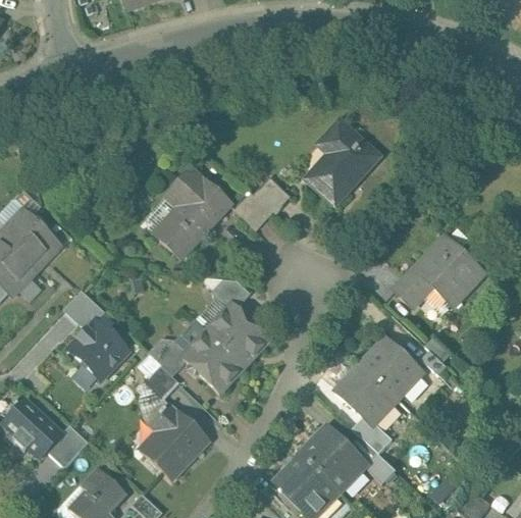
[(125,0),(128,8),(154,0),(125,0)]
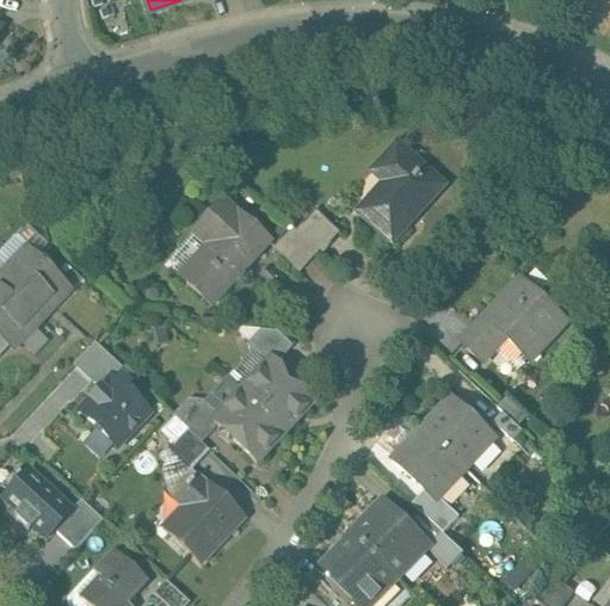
[(445,184),(399,142),(375,168),(388,179),(361,210),(394,240),(445,184)]
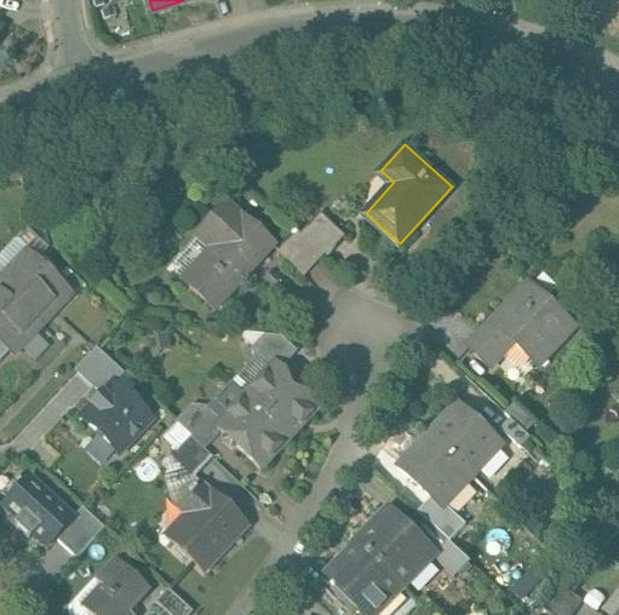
[(274,243),(227,201),(198,234),(215,249),(185,282),(215,309),(274,243)]
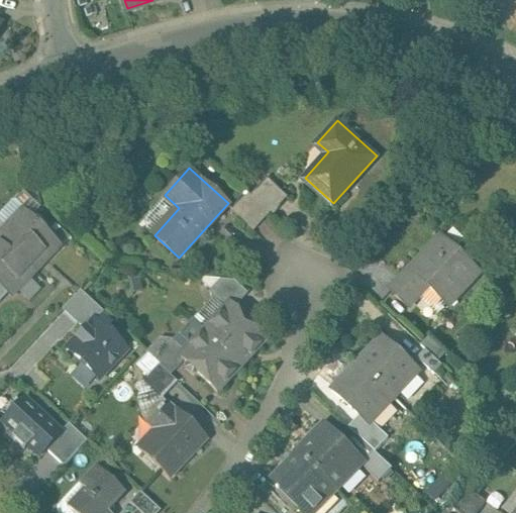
[(289,196),(267,176),(250,193),(270,211),(273,214),(289,196)]
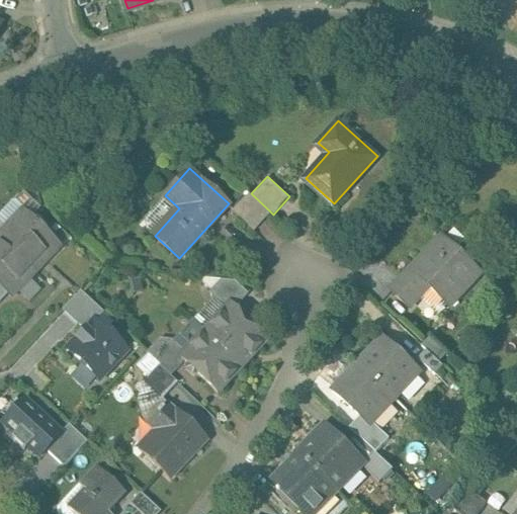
[(251,193),(248,191),(232,209),(254,230),(270,211),(251,193)]
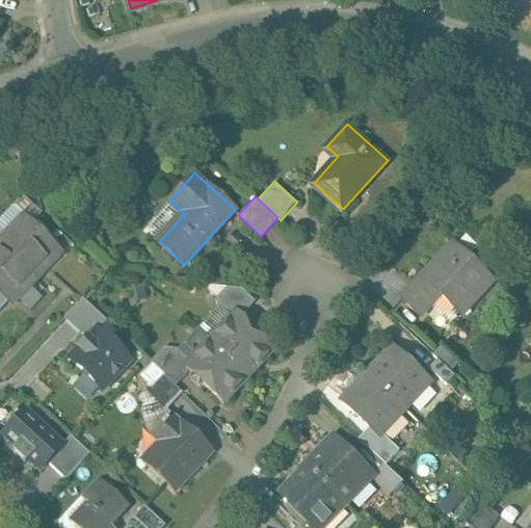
[(24,212),(0,237),(0,292),(7,300),(16,292),(20,295),(30,285),(26,281),(44,262),(48,266),(58,255),(54,252),(59,245),(24,212)]
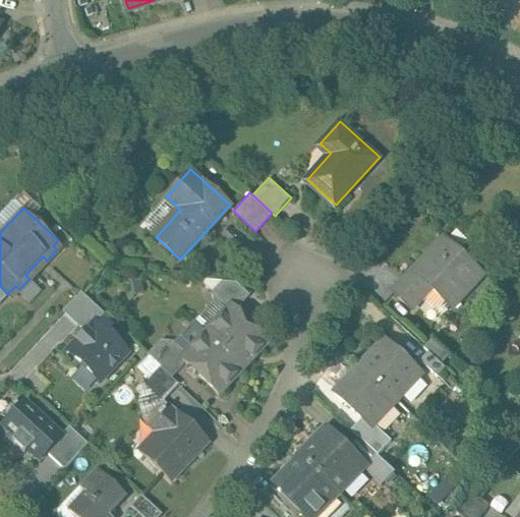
[(446,237),(396,290),(413,307),(432,286),(448,301),(465,283),(471,287),(484,274),(446,237)]
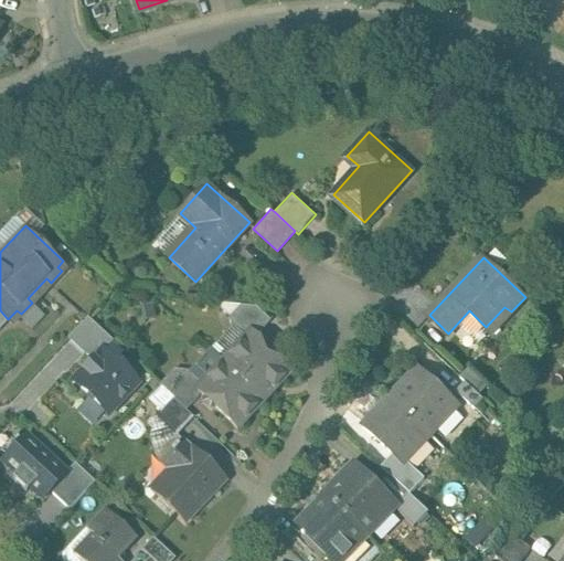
[(467,317),(458,326),(478,345),(487,335),(467,317)]
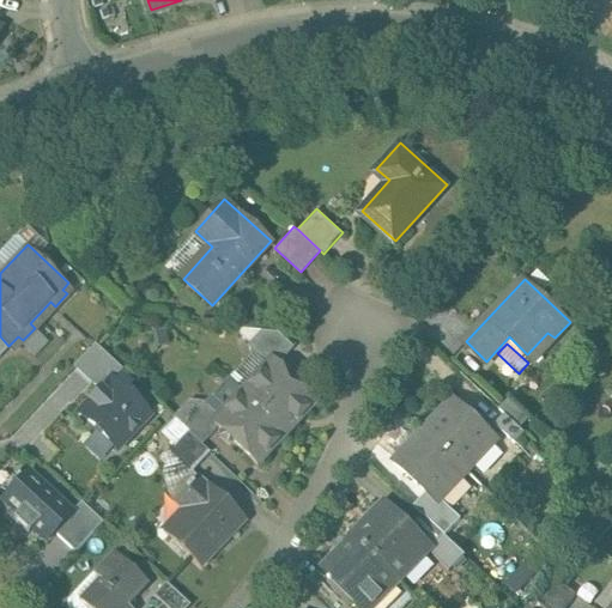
[(322,400),(272,353),(241,385),(291,433),(322,400)]
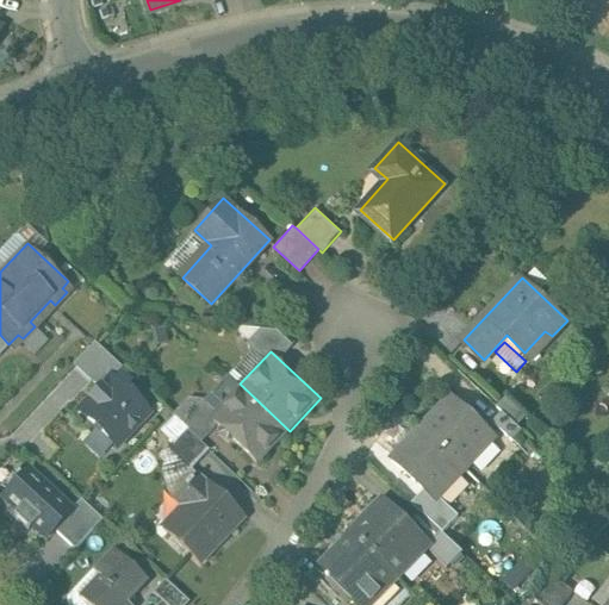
[(149,411),(111,374),(100,387),(99,386),(88,395),(91,397),(79,409),(117,446),(149,411)]
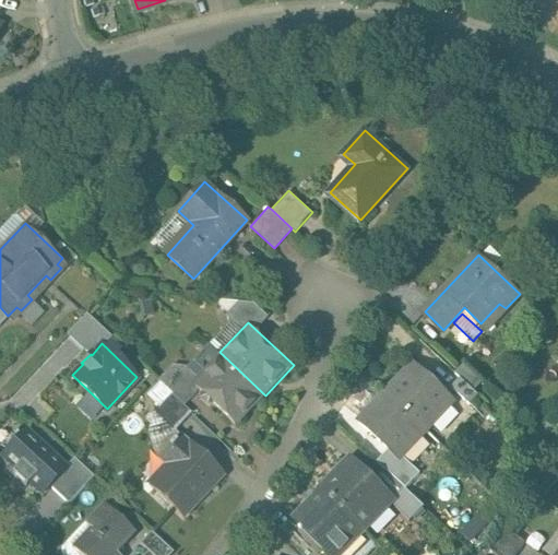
[(265,396),(220,352),(192,382),(237,425),(265,396)]
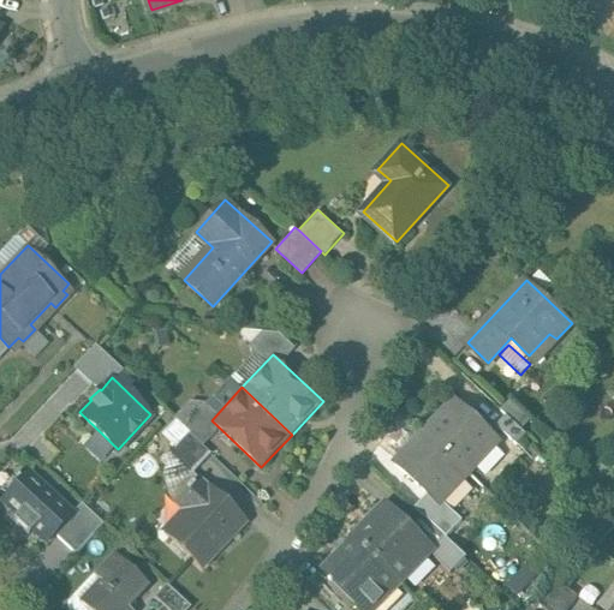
[(501,441),(455,398),(425,430),(471,472),(501,441)]
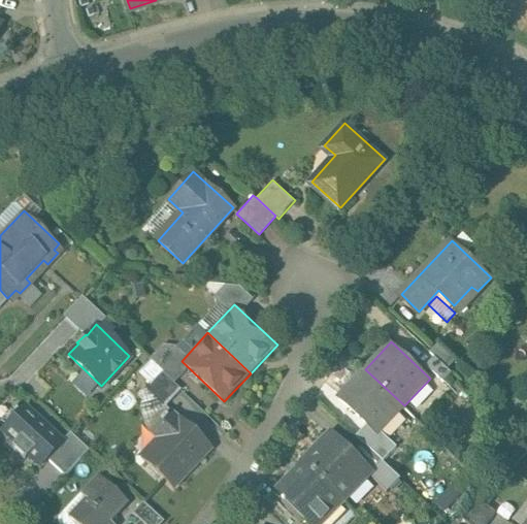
[(457,359),(439,342),(431,351),(435,356),(449,368),(457,359)]
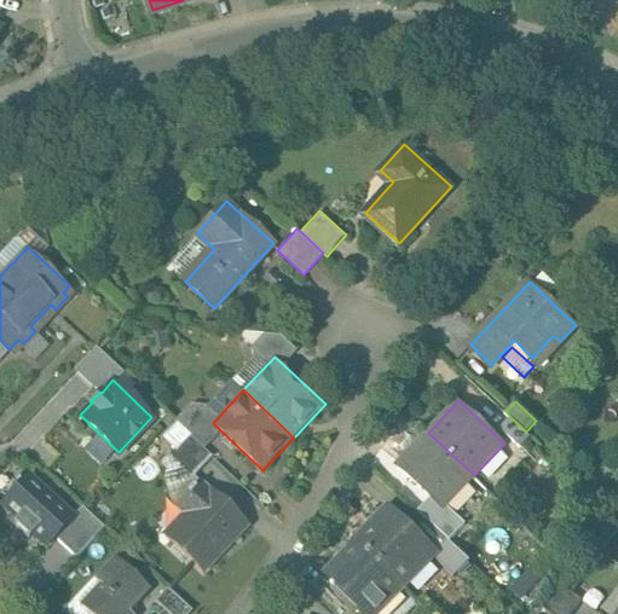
[(526,432),(510,417),(501,427),(521,446),(531,436),(526,432)]
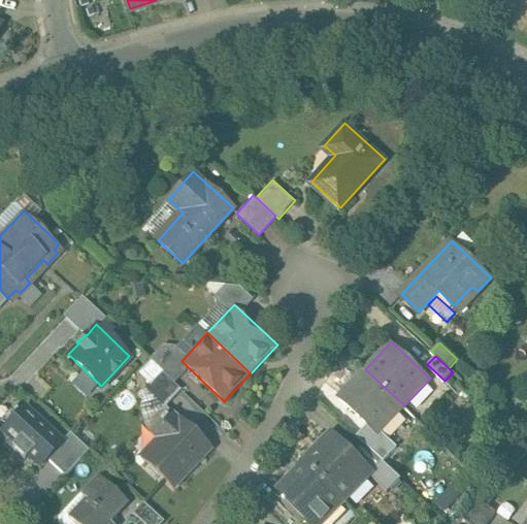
[(182,388),(161,369),(145,387),(165,404),(182,388)]
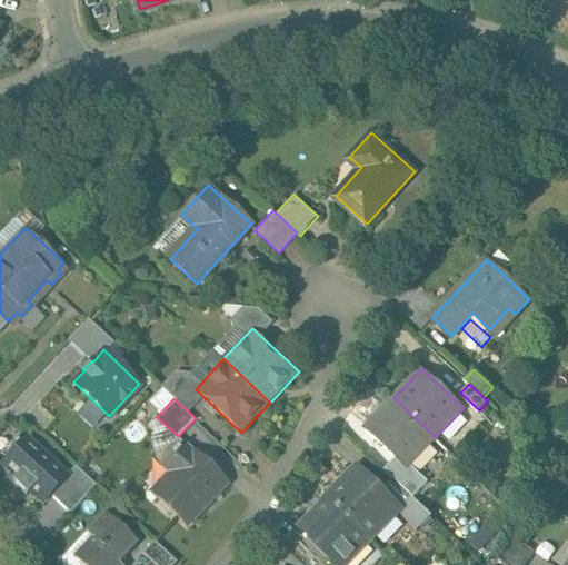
[(436,437),(394,398),(367,427),(409,466),(436,437)]
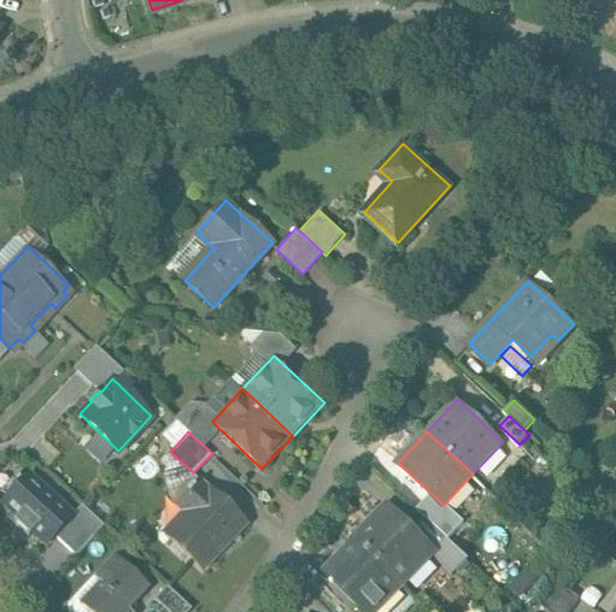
[(74,513),(29,472),(3,500),(18,515),(13,519),(29,534),(34,529),(47,542),(74,513)]
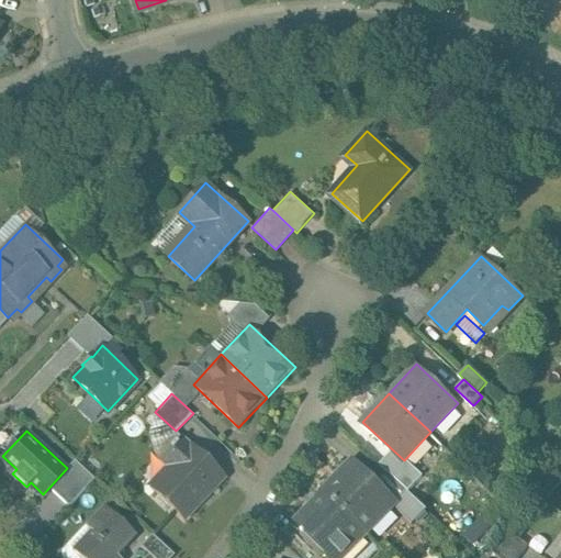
[(224,476),(182,436),(177,442),(176,441),(170,445),(172,447),(166,453),(178,465),(155,489),(184,516),(224,476)]
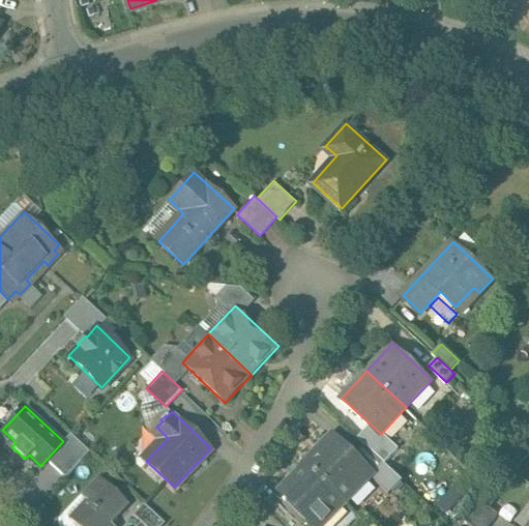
[(385,432),(391,437),(407,420),(401,414),(385,432)]
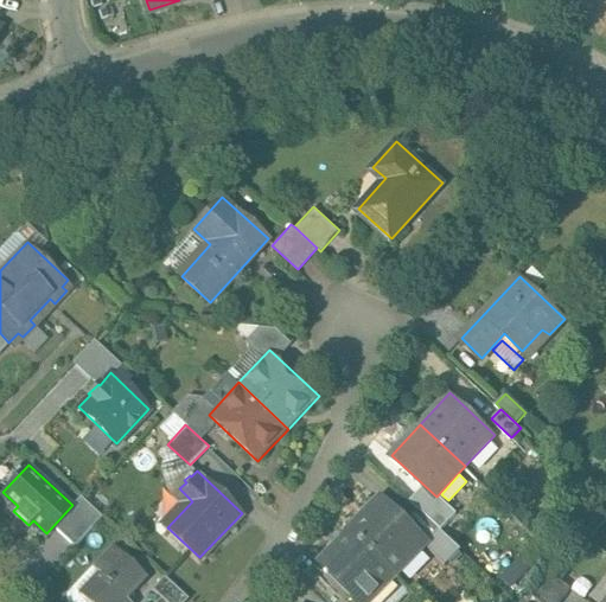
[(56,524),(75,542),(102,513),(83,494),(56,524)]
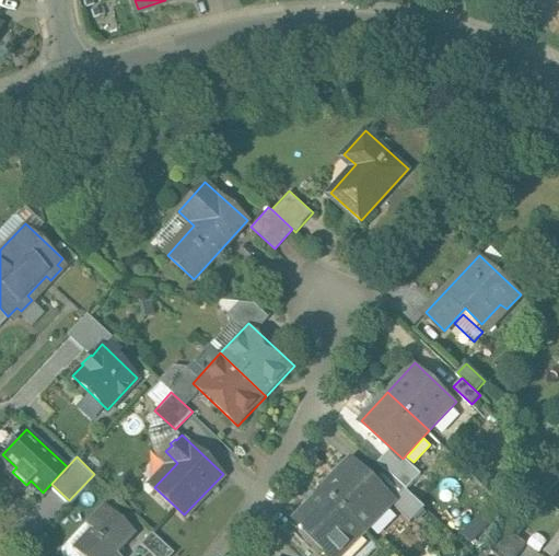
[(393,501),(352,461),(325,489),(365,529),(393,501)]
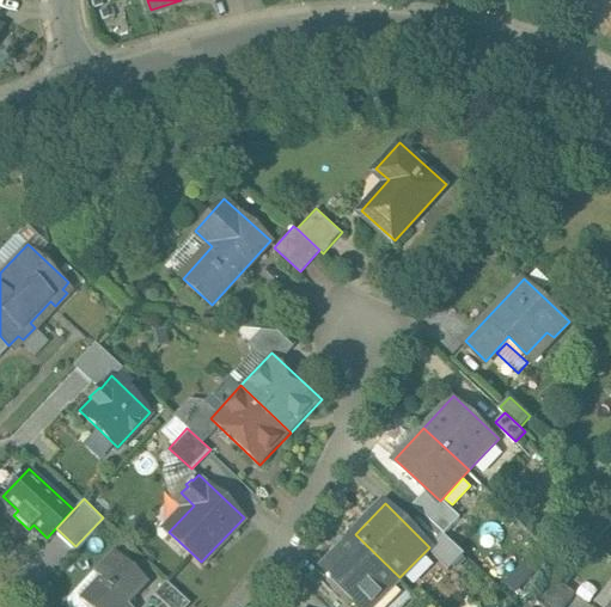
[(425,540),(450,564),(463,551),(437,527),(425,540)]
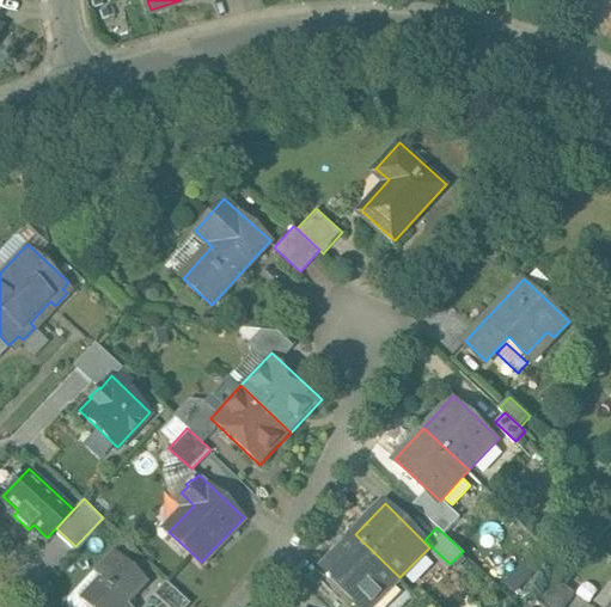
[(370,606),(399,577),(355,534),(324,564),(367,606),(370,606)]
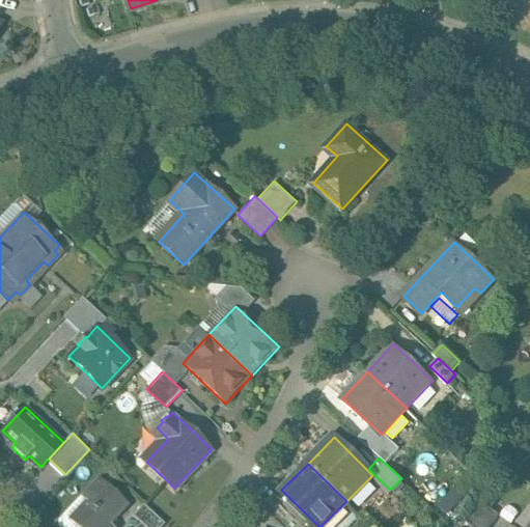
[(127,503),(99,477),(83,494),(88,499),(71,518),(79,526),(114,526),(109,522),(127,503)]
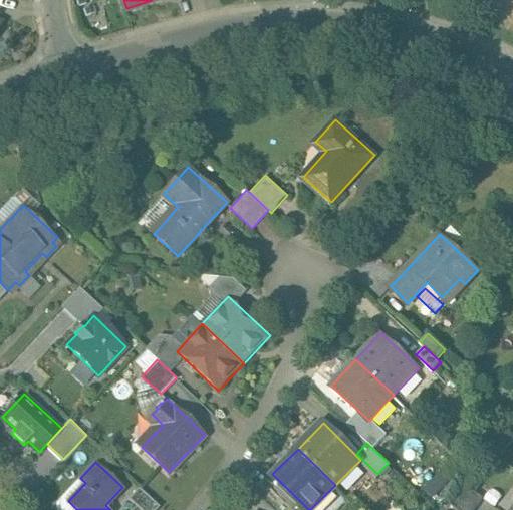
[(473,509),(484,495),(464,481),(450,501),(463,509),(473,509)]
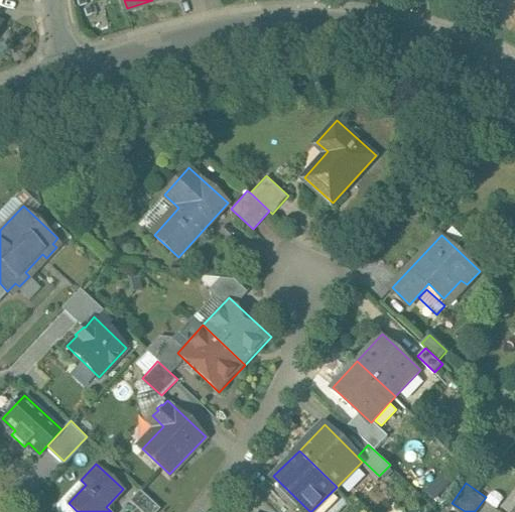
[(154,511),(160,507),(140,488),(130,499),(137,506),(130,511),(154,511)]
